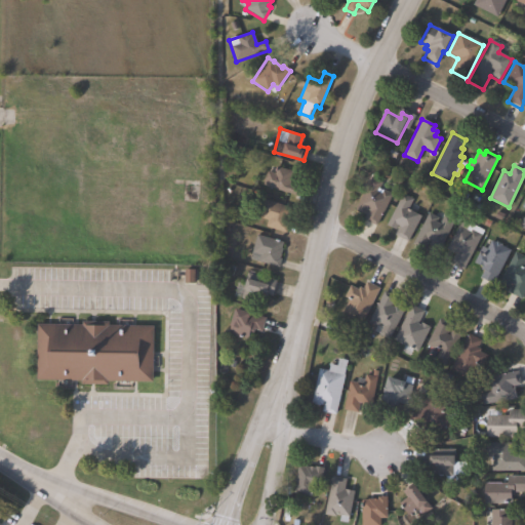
[(292,171),(288,184),(297,186),(294,195),(263,185),(267,171),(274,173),(276,166),(292,171)]
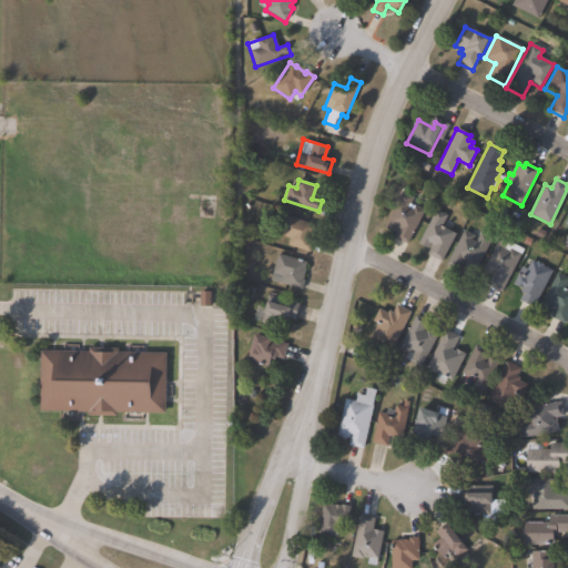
[(407,205),(413,209),(415,204),(425,211),(406,244),(394,236),(398,227),(397,226),(395,232),(382,224),(402,191),(412,196),(407,205)]
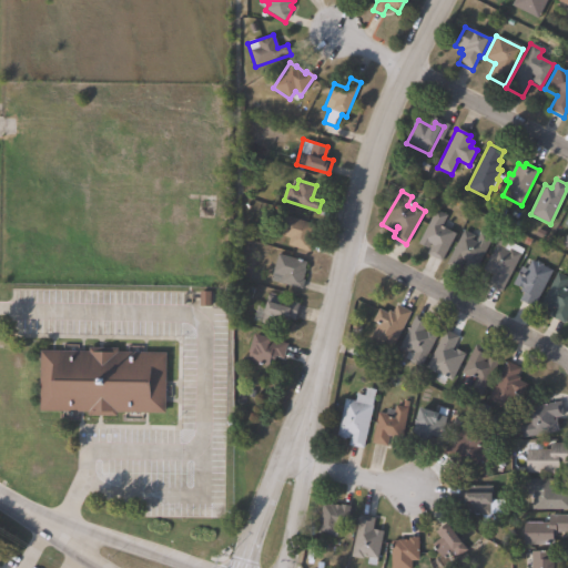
[(455,233),(442,261),(427,253),(432,244),(430,243),(428,247),(418,242),(435,209),(446,215),(440,226),(455,233)]
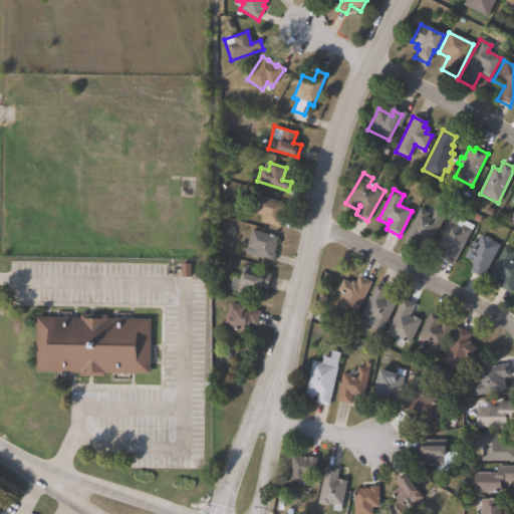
[(283,218),(280,228),(259,222),(261,215),(253,212),(258,195),(286,203),(281,218),(283,218)]
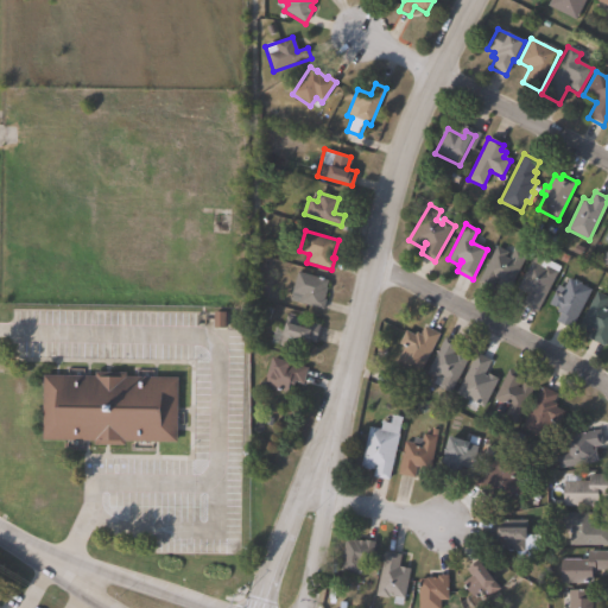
[(505,255),(508,258),(513,248),(526,254),(511,285),(498,278),(492,290),(477,283),(495,246),(507,252),(505,255)]
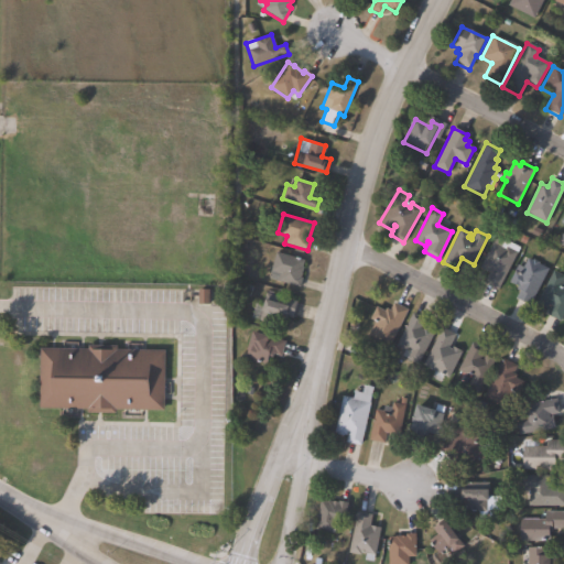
[(496,238),(502,241),(503,239),(519,248),(497,289),(485,281),(489,272),(479,267),(496,238)]
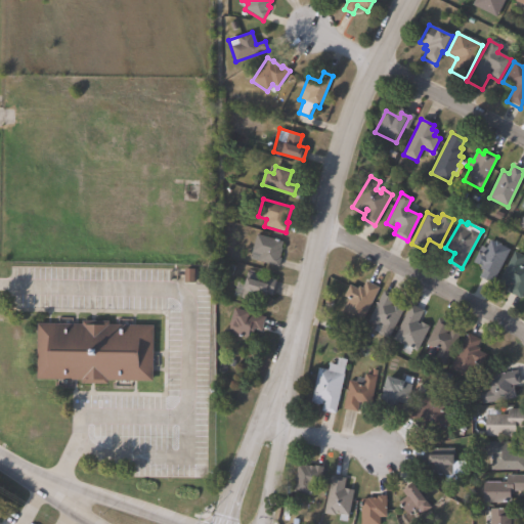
[(280,257),(277,267),(249,258),(256,233),(282,242),(280,248),(281,248),(279,257),(280,257)]
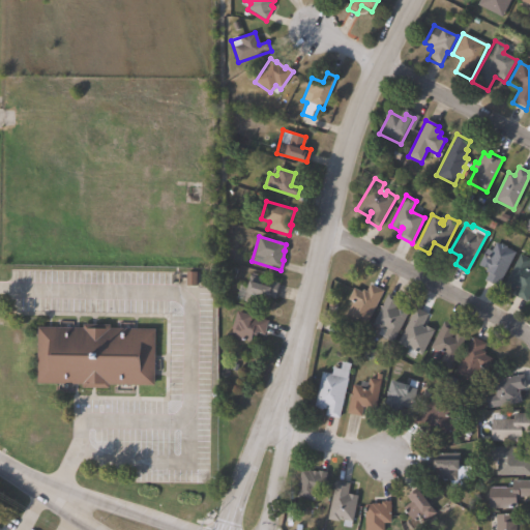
[(495,242),(500,244),(501,243),(506,246),(506,247),(514,253),(496,286),(484,278),(489,272),(486,270),(487,268),(478,264),(484,255),(487,256),(495,242)]
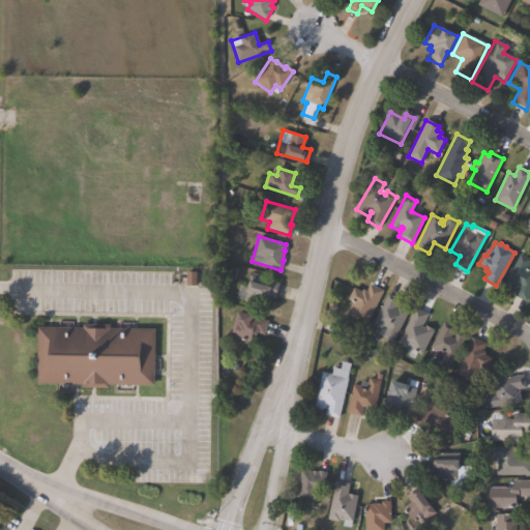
[(529,291),(526,300),(513,294),(518,286),(516,284),(512,289),(504,285),(519,253),(529,258),(529,291)]
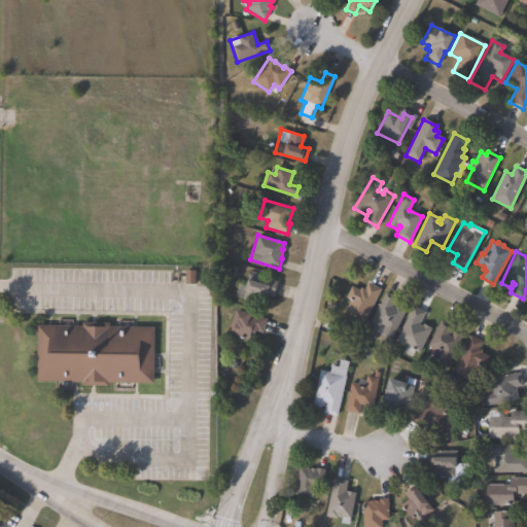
[(277,281),(273,295),(268,294),(265,306),(242,300),(249,273),(277,281)]
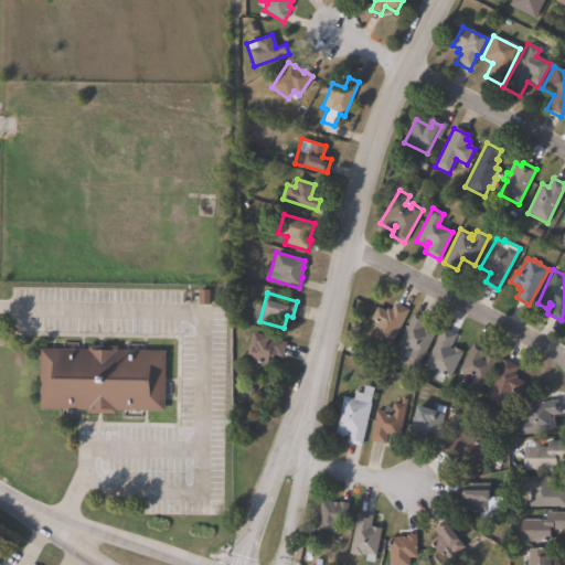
[(394,304),(408,311),(388,348),(379,342),(379,343),(372,340),(373,340),(368,337),(375,322),(370,319),(376,307),(385,311),(386,309),(391,310),(394,304)]
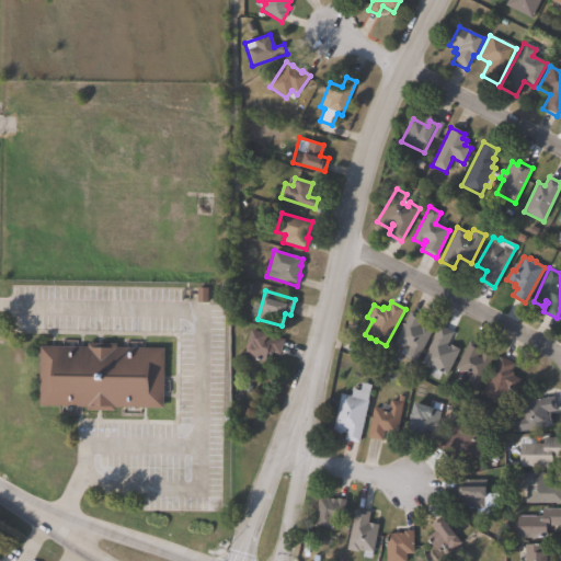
[(418,327),(420,328),(421,323),(424,325),(424,324),(430,327),(430,328),(433,330),(415,363),(404,356),(410,347),(405,345),(403,350),(392,343),(410,310),(423,318),(418,327)]
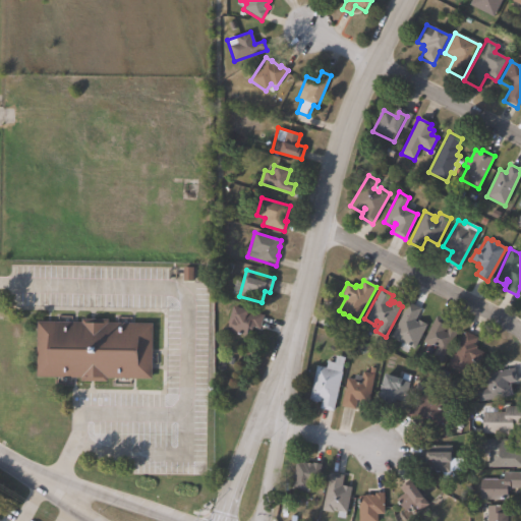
[(414,321),(416,322),(417,321),(426,325),(414,350),(409,347),(406,353),(398,349),(401,343),(390,337),(407,302),(420,308),(414,321)]
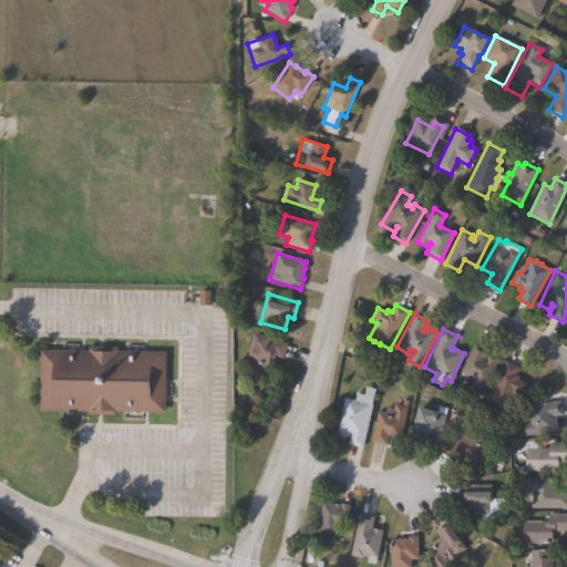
[(286,342),(281,358),(274,356),(272,359),(269,358),(267,367),(245,360),(254,331),(286,342)]
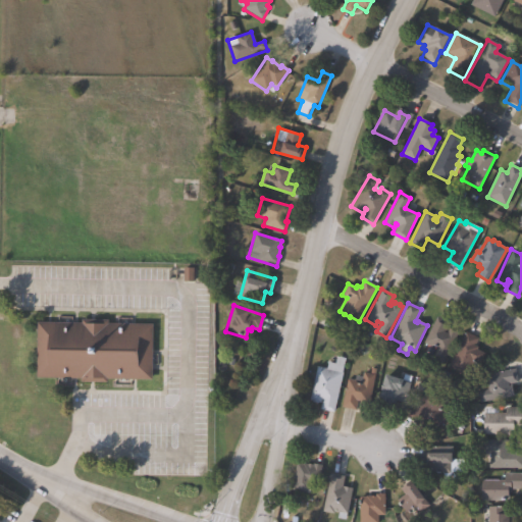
[(445,332),(446,332),(449,328),(458,332),(442,363),(432,358),(436,350),(423,343),(436,316),(450,323),(445,332)]
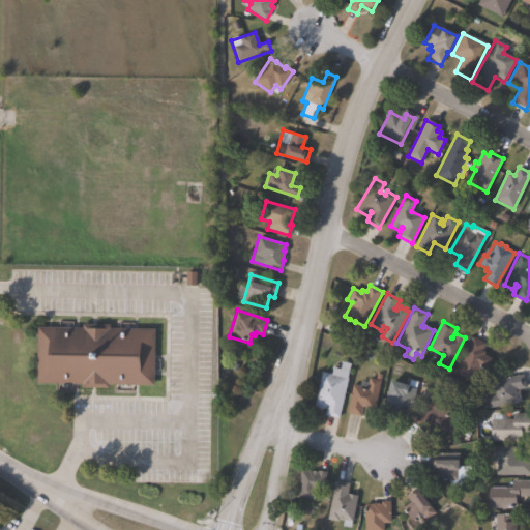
[(72,322),(72,327),(83,328),(83,324),(110,325),(110,328),(118,328),(119,323),(133,323),(133,329),(154,329),(154,359),(159,359),(158,371),(153,371),(153,385),(131,384),(131,391),(115,391),(115,384),(108,384),(108,388),(82,388),(82,384),(36,384),(37,326),(57,327),(57,322),(72,322)]
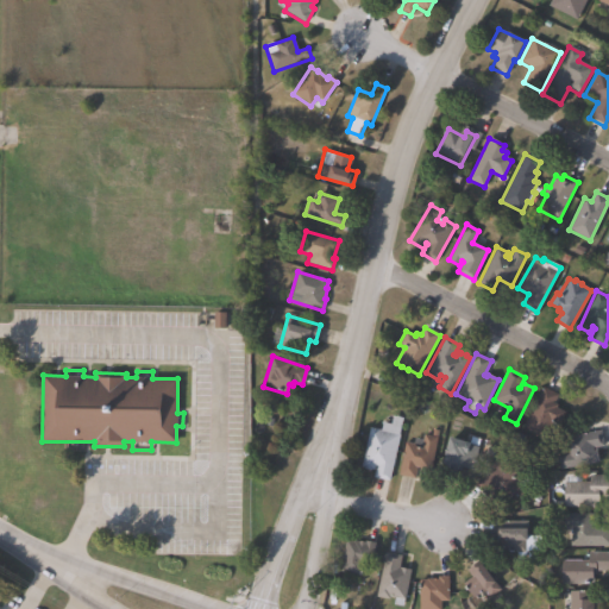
[(560,425),(554,435),(550,433),(546,440),(533,434),(533,433),(522,427),(542,387),(558,395),(553,402),(558,405),(556,407),(565,413),(559,425),(560,425)]
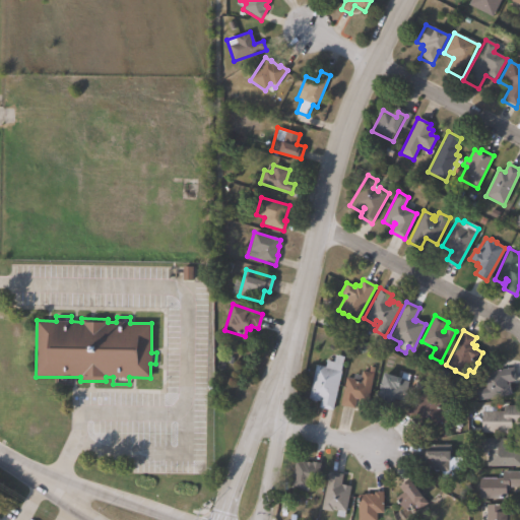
[(341,371),(332,410),(318,407),(321,397),(320,397),(319,401),(316,400),(316,401),(310,400),(310,399),(308,398),(315,365),(341,371)]
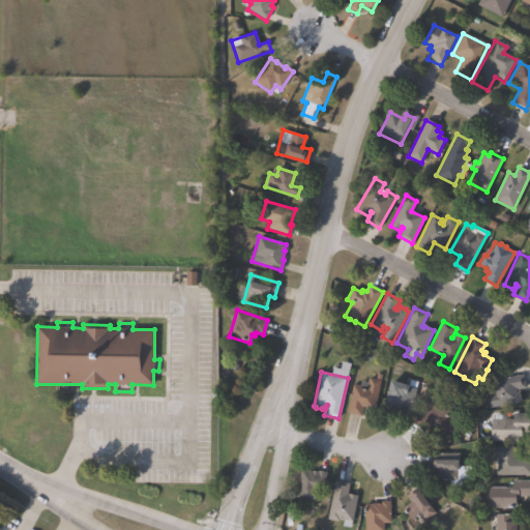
[(381,375),(380,380),(381,380),(380,383),(381,383),(379,393),(378,393),(373,414),(363,412),(364,407),(362,407),(360,416),(347,413),(352,384),(359,386),(360,381),(367,383),(369,378),(376,379),(377,374),(381,375)]
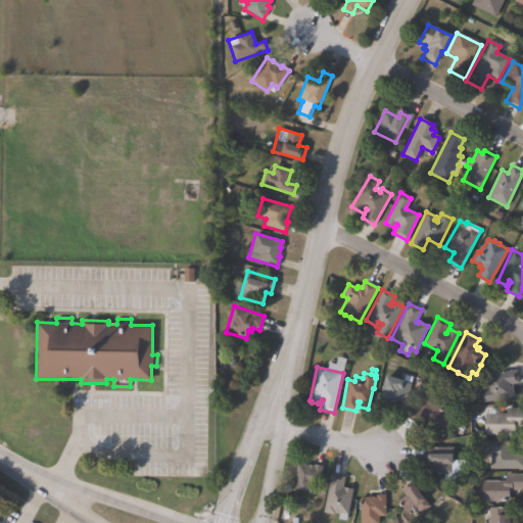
[(509,385),(509,386),(513,385),(515,397),(481,402),(478,386),(483,385),(481,376),(516,370),(518,383),(509,385)]
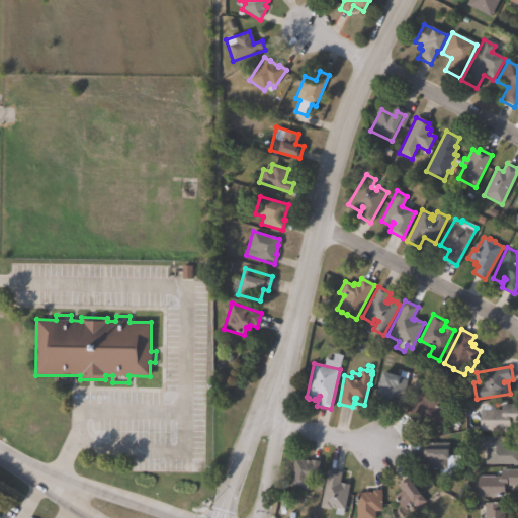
[(383,371),(400,376),(400,373),(410,376),(407,385),(405,384),(401,399),(394,397),(393,400),(389,399),(386,406),(373,402),(383,371)]
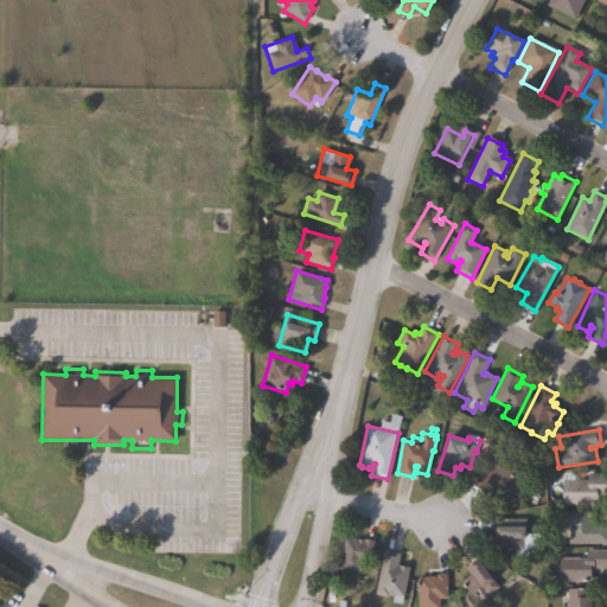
[(510,455),(528,479),(518,486),(519,487),(499,502),(491,490),(484,496),(474,483),(493,468),(490,464),(497,458),(500,462),(510,455)]
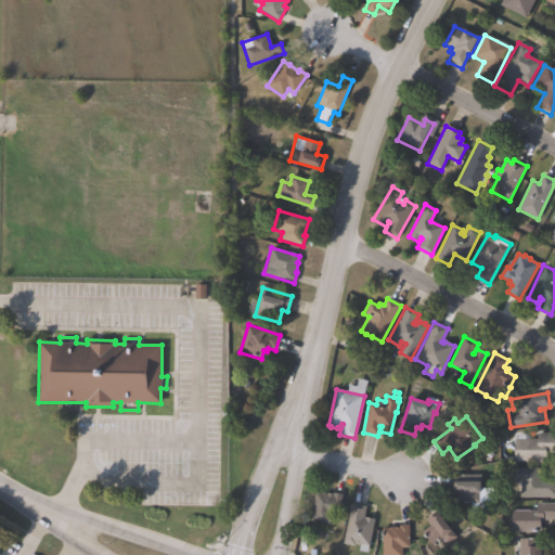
[(554,433),(554,453),(546,453),(546,462),(514,462),(514,439),(517,439),(517,434),(525,434),(525,439),(538,439),(538,433),(554,433)]
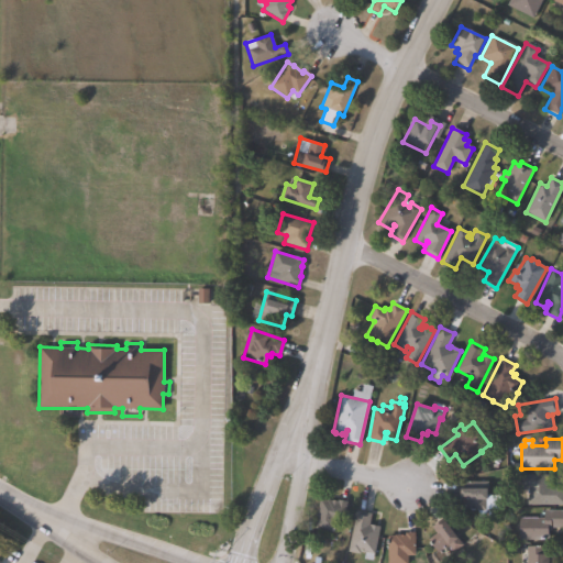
[(562,487),(562,505),(528,505),(528,488),(520,488),(520,475),(550,475),(550,487),(562,487)]
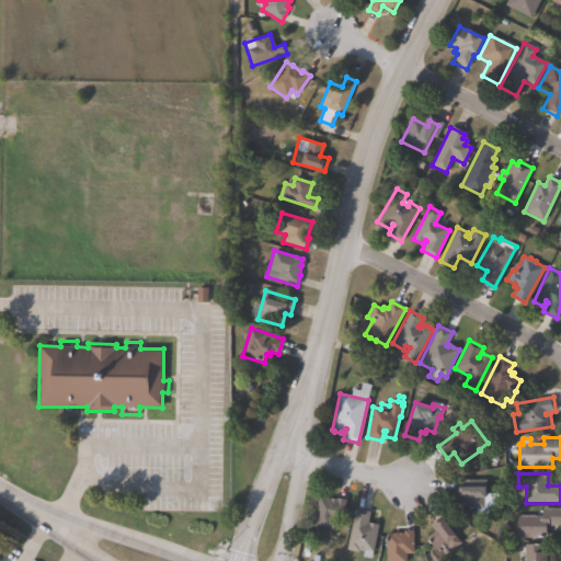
[(485,480),(485,497),(483,497),(483,508),(460,508),(460,501),(462,501),(462,500),(459,500),(459,496),(454,496),(454,480),(485,480)]
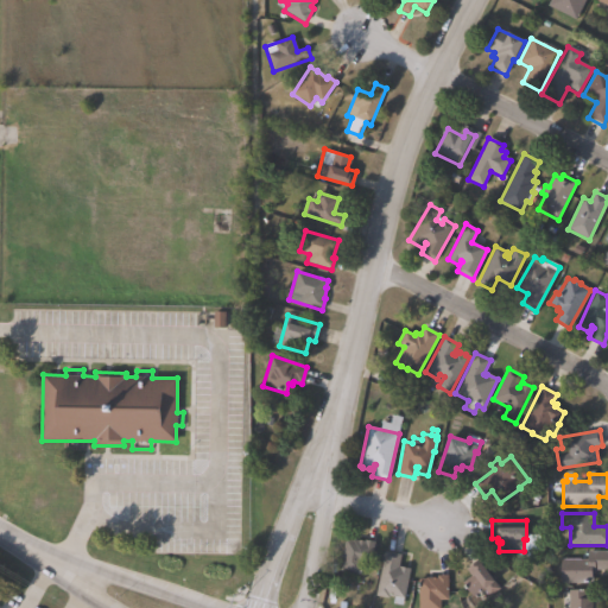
[(344,539),(352,540),(352,539),(363,542),(363,539),(374,542),(368,567),(362,565),(360,576),(337,571),(344,539)]
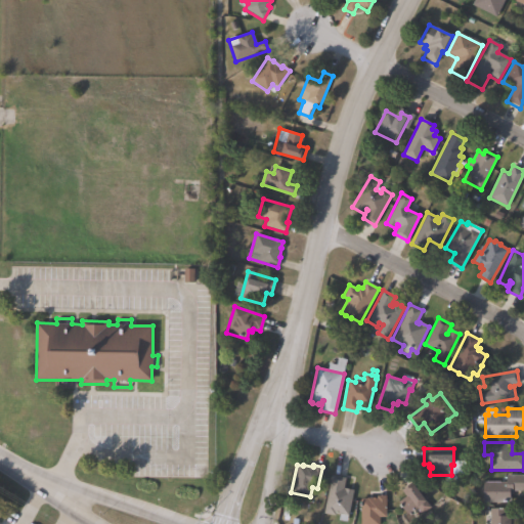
[(353,490),(348,516),(347,516),(346,522),(338,520),(339,517),(323,513),(332,475),(345,478),(343,488),(353,490)]
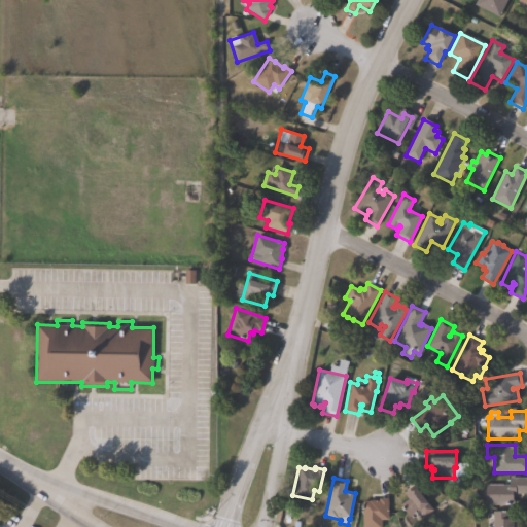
[(526,481),(526,494),(516,494),(515,497),(514,497),(513,506),(486,505),(486,485),(502,485),(502,480),(510,480),(510,481),(526,481)]
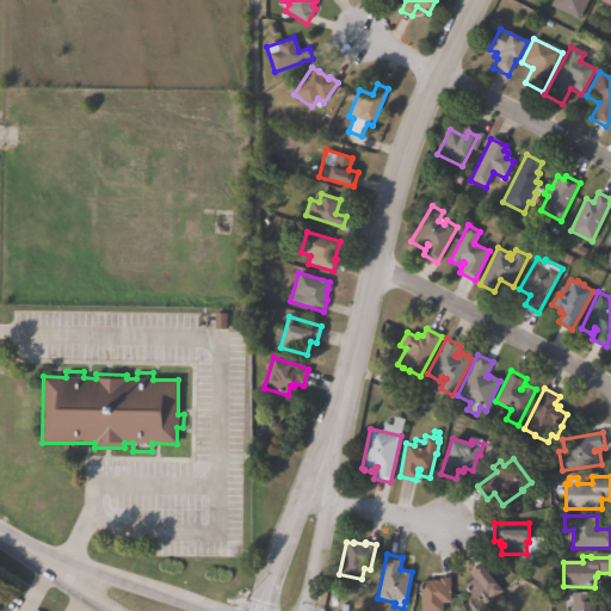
[(485,566),(503,592),(492,599),(486,591),(475,599),(464,585),(473,579),(468,572),(475,566),(479,571),(485,566)]
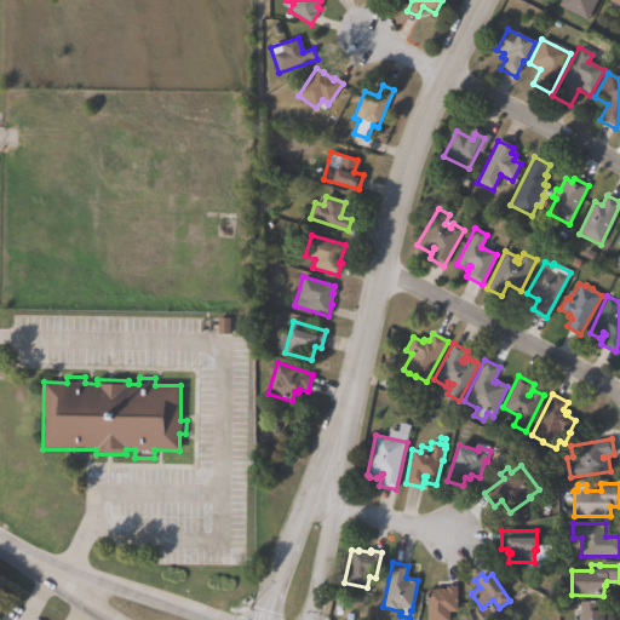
[(448,619),(426,619),(426,590),(434,590),(434,589),(446,590),(446,586),(457,587),(457,612),(449,612),(448,619)]
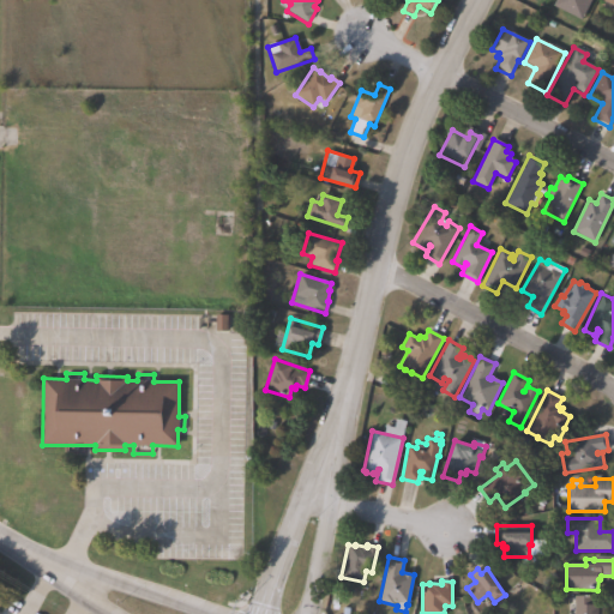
[(613,608),(613,613),(573,613),(573,596),(594,596),(594,605),(599,605),(599,607),(613,608)]
